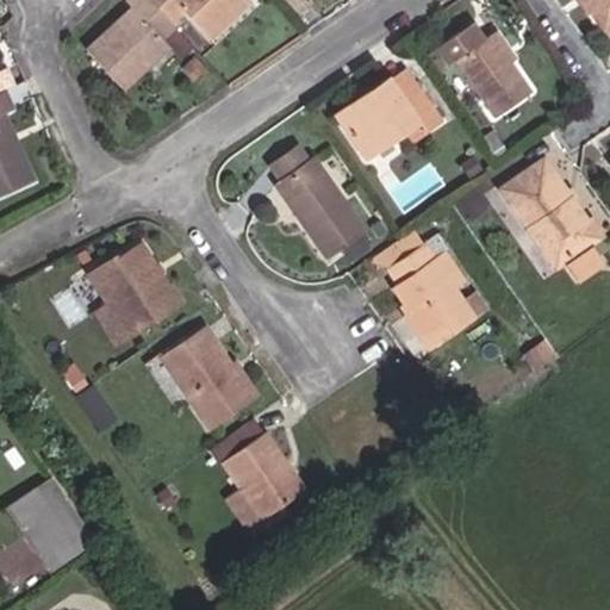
[(176,55),(190,44),(168,23),(147,0),(124,0),(131,8),(86,49),(122,88),(169,47),(176,55)]
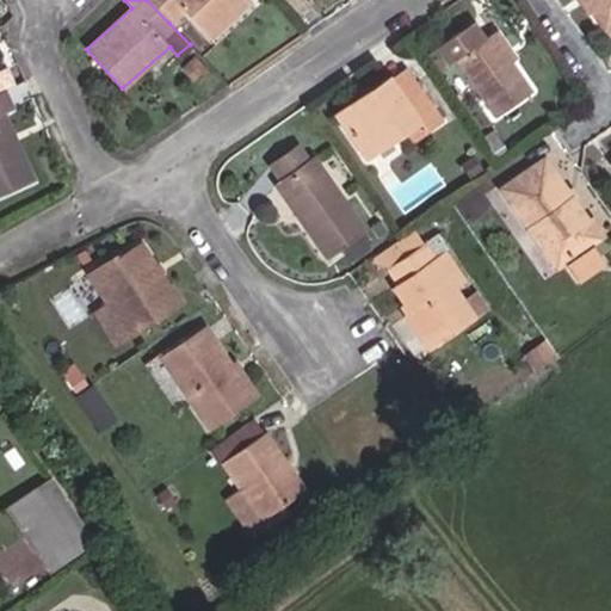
[(208,38),(251,1),(250,0),(147,0),(168,23),(183,11),(208,38)]
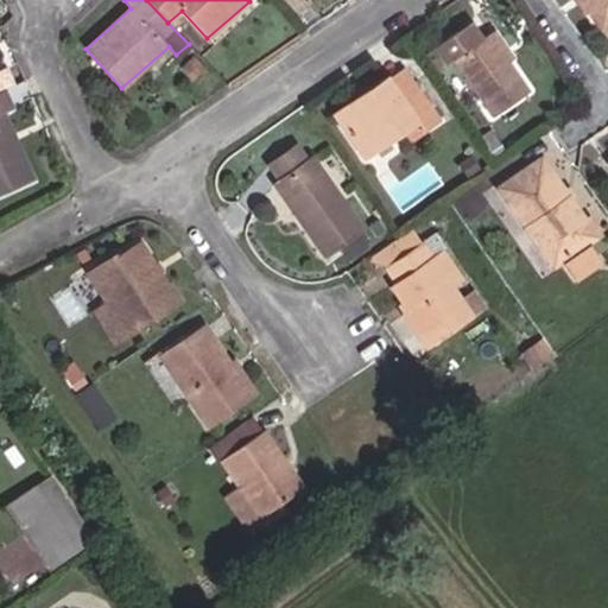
[(607,0),(584,0),(603,27),(607,23),(607,0)]
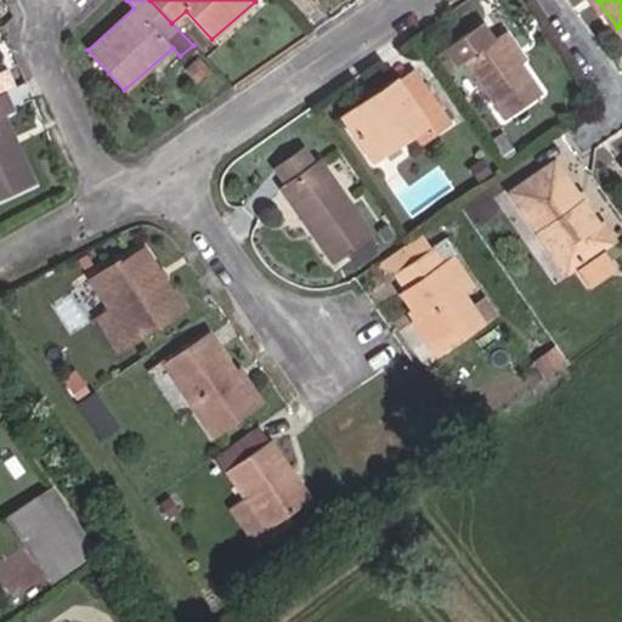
[(479,24),(444,49),(456,67),(463,63),(502,120),(541,95),(501,35),(491,41),(479,24)]
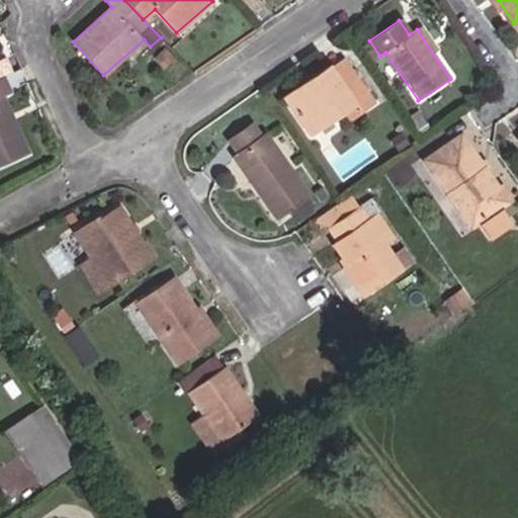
[(320,74),(327,85),(350,70),(344,59),(320,74)]
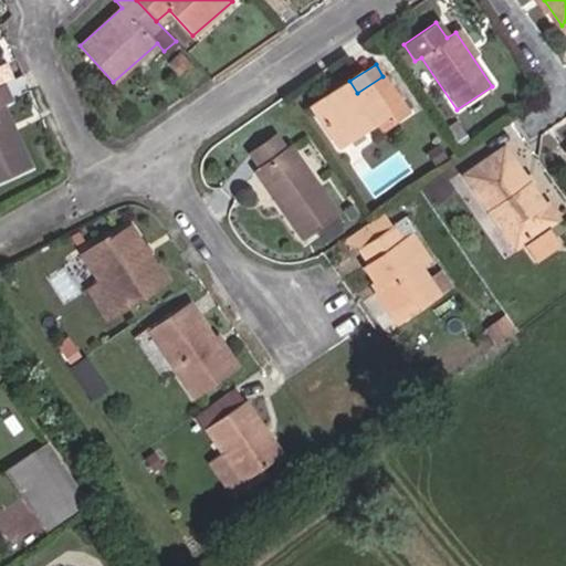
[(377,121),(386,115),(390,123),(406,114),(383,76),(357,93),(349,81),(334,91),(338,97),(315,112),(336,146),(377,121)]
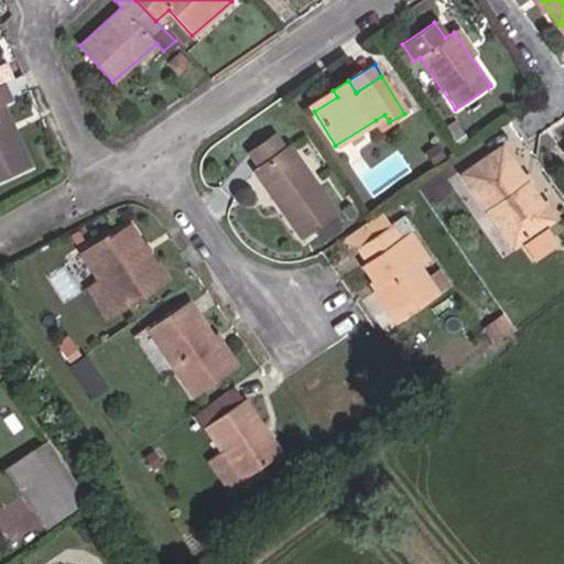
[(0,180),(30,166),(2,107),(12,101),(3,82),(0,84),(0,180)]
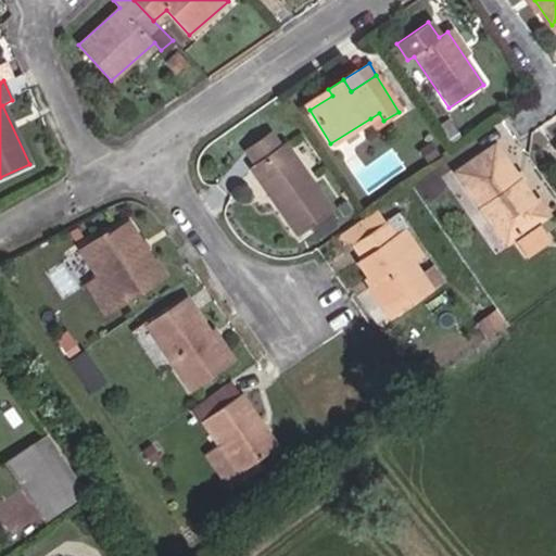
[(305,103),(310,110),(332,96),(328,89),(305,103)]
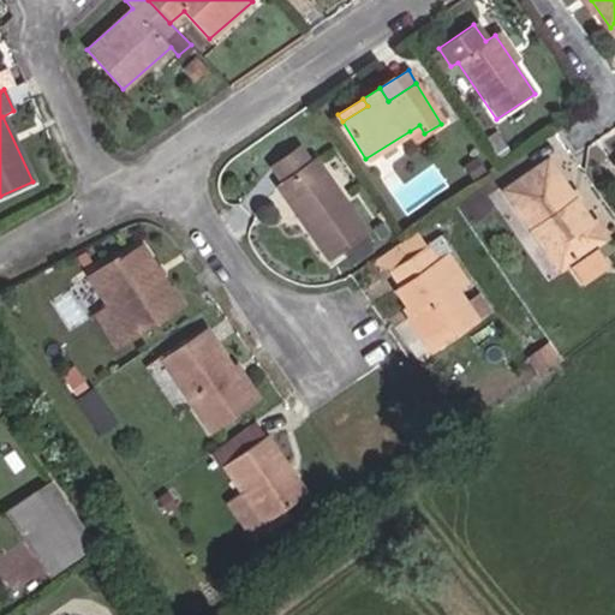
[(424,133),(419,125),(410,131),(415,139),(424,133)]
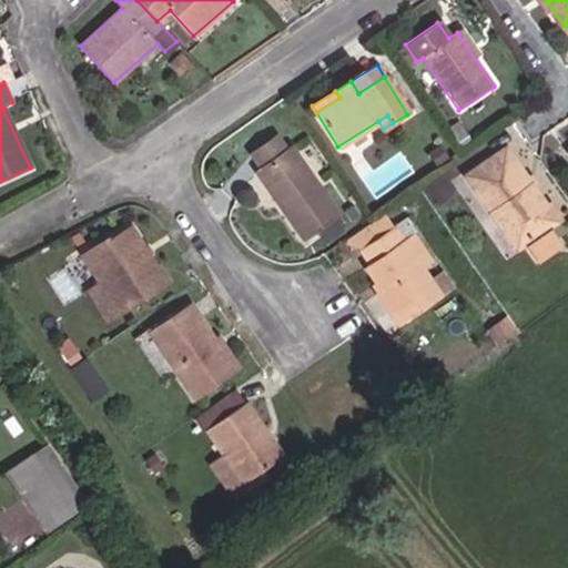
[(454,151),(466,143),(454,127),(443,134),(454,151)]
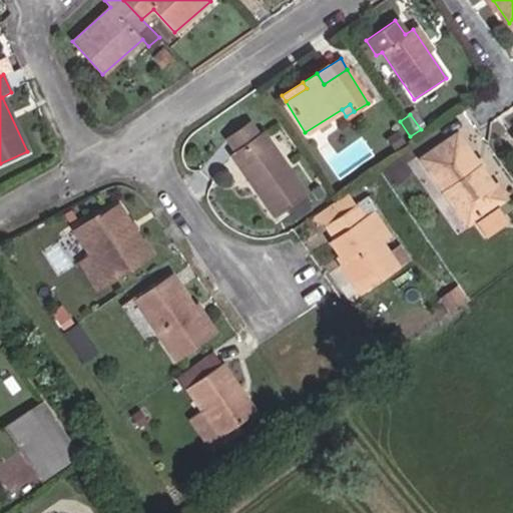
[(301,196),(306,193),(263,133),(259,136),(249,122),(225,139),(235,152),(230,156),(274,216),(286,207),(301,196)]
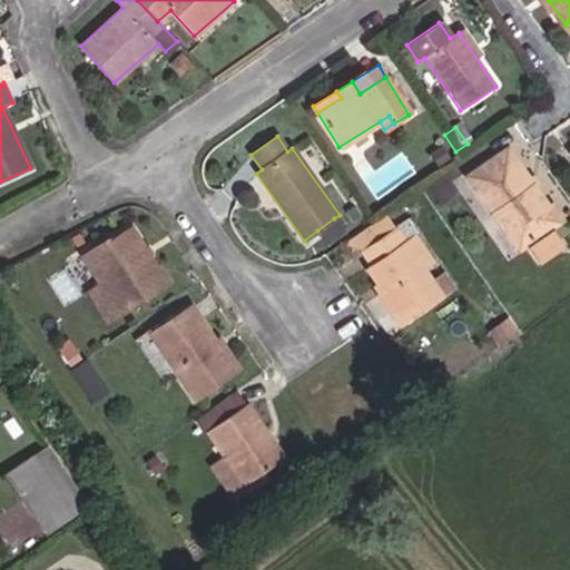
[(429,156),(435,165),(445,158),(439,149),(429,156)]
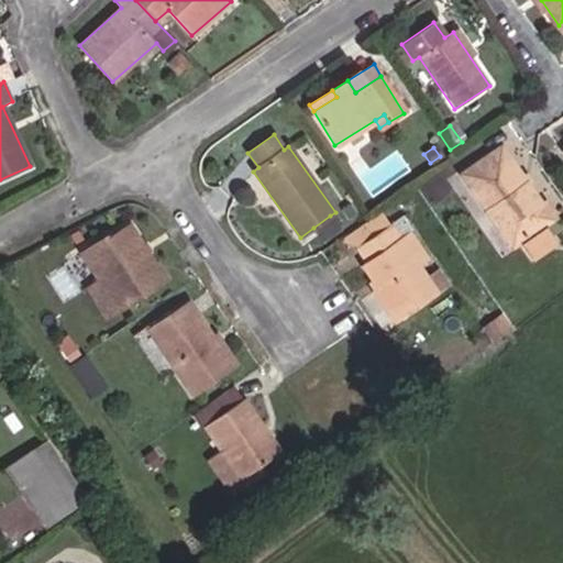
[(511,246),(551,220),(500,147),(461,175),(511,246)]
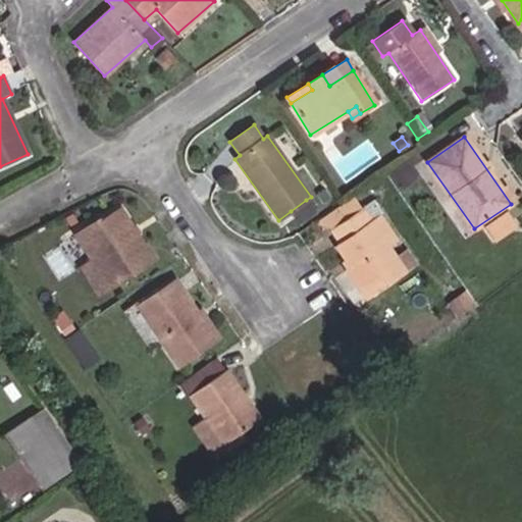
[(330,230),(361,208),(352,195),(321,216),(330,230)]
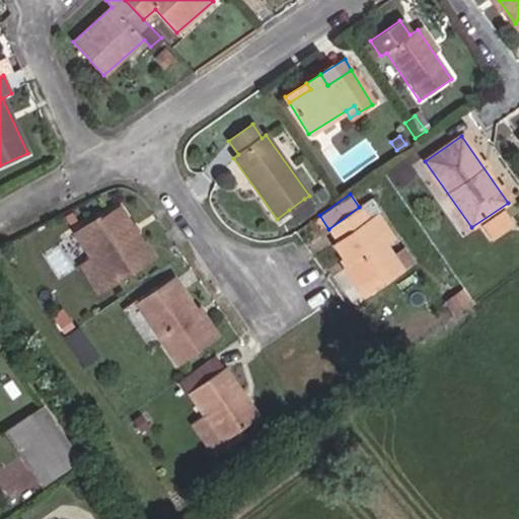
[(289,210),(298,224),(313,213),(304,199),(289,210)]
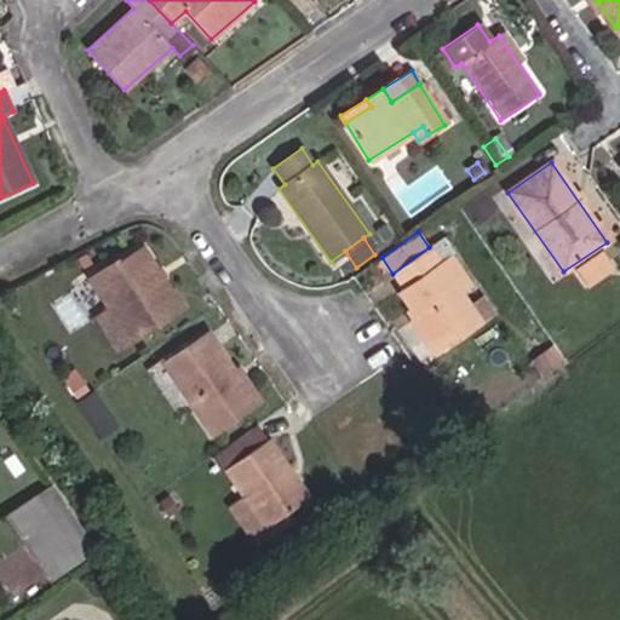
[(168,320),(183,309),(142,245),(89,277),(109,309),(91,322),(110,352),(128,340),(131,344),(168,320)]
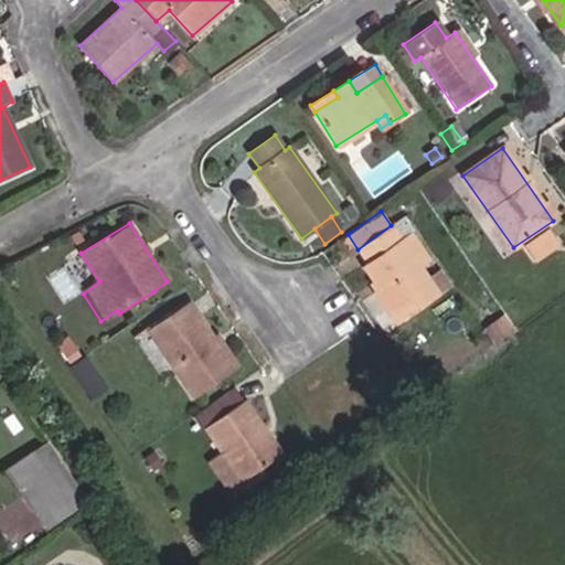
[(438,294),(420,268),(402,241),(391,225),(358,249),(383,285),(373,291),(395,323),(438,294)]
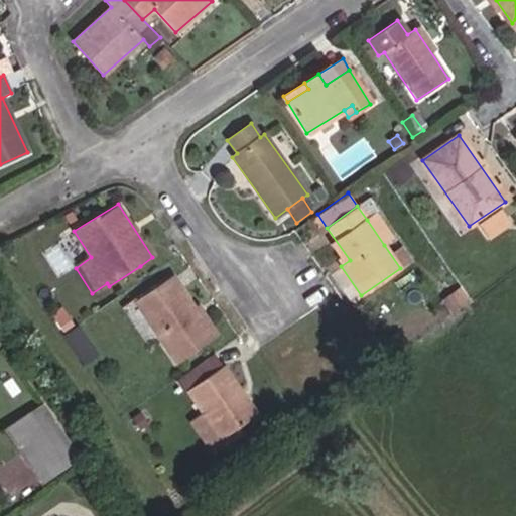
[(384,245),(392,239),(374,214),(367,220),(384,245)]
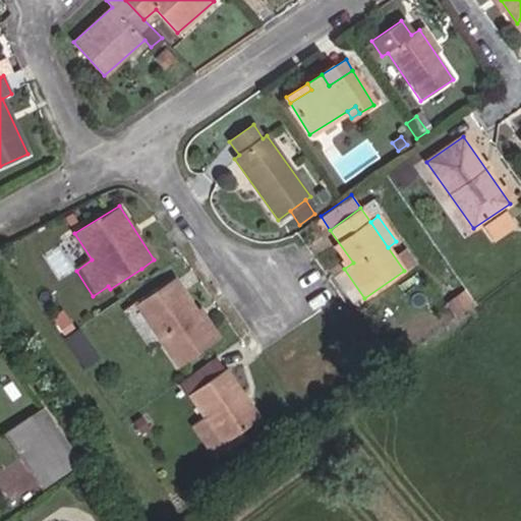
[(117,299),(149,279),(141,269),(110,289),(117,299)]
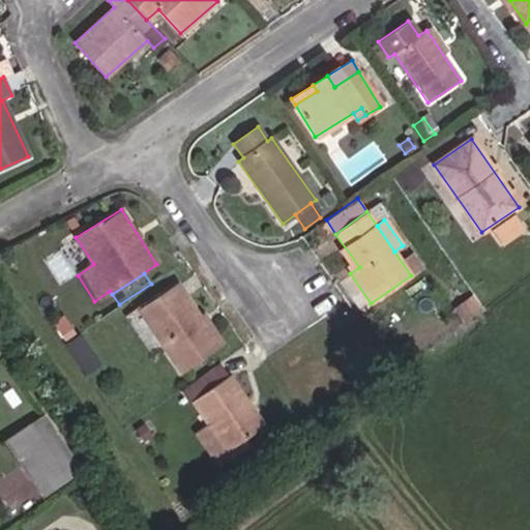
[(181,372),(219,345),(178,284),(139,311),(181,372)]
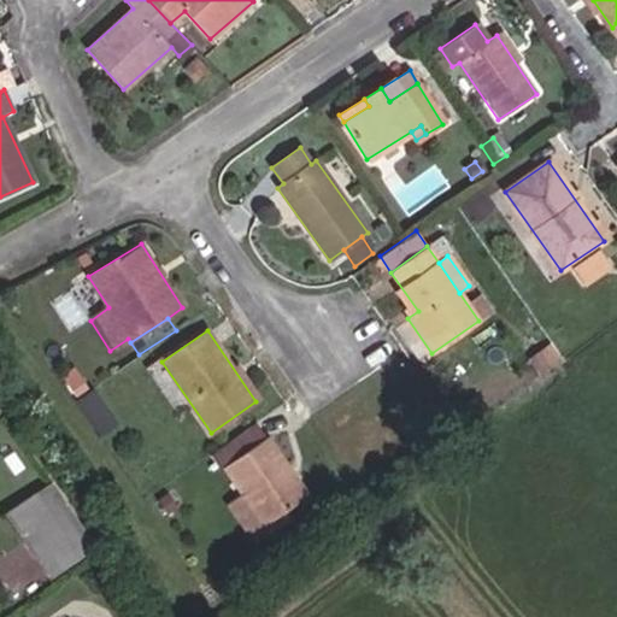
[(535,369),(545,362),(539,352),(529,360),(535,369)]
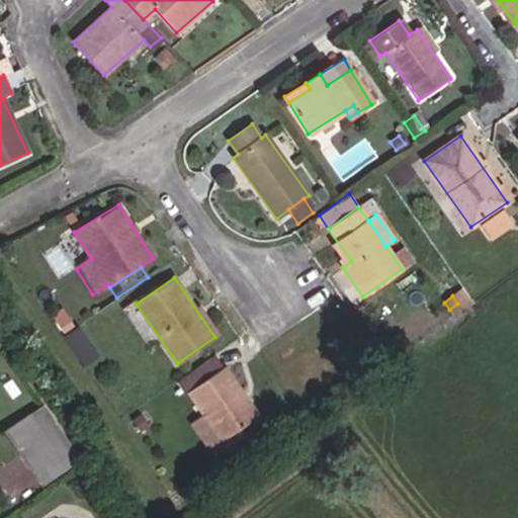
[(85,367),(100,356),(81,330),(66,342),(85,367)]
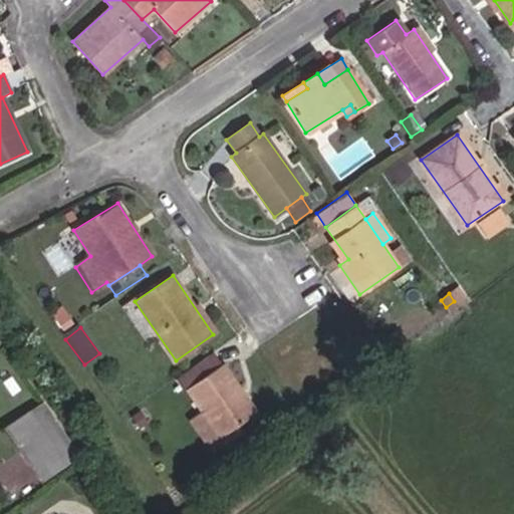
[(219,438),(256,414),(223,363),(186,389),(205,417),(217,435),(219,438)]
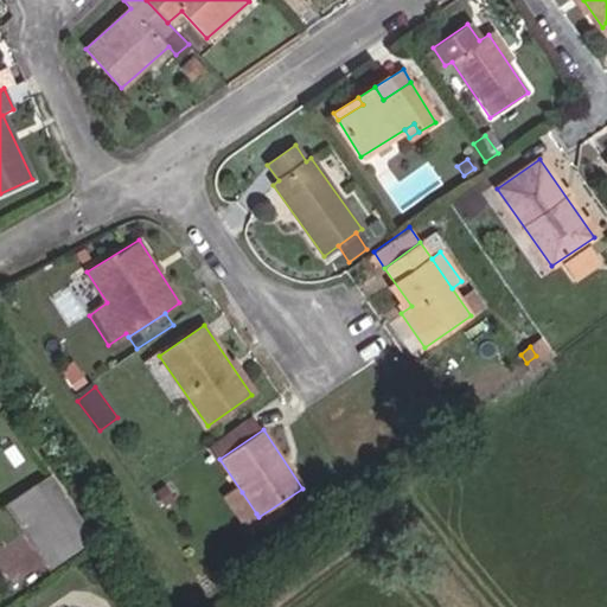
[(48,570),(94,537),(50,474),(36,485),(75,538),(42,562),(48,570)]
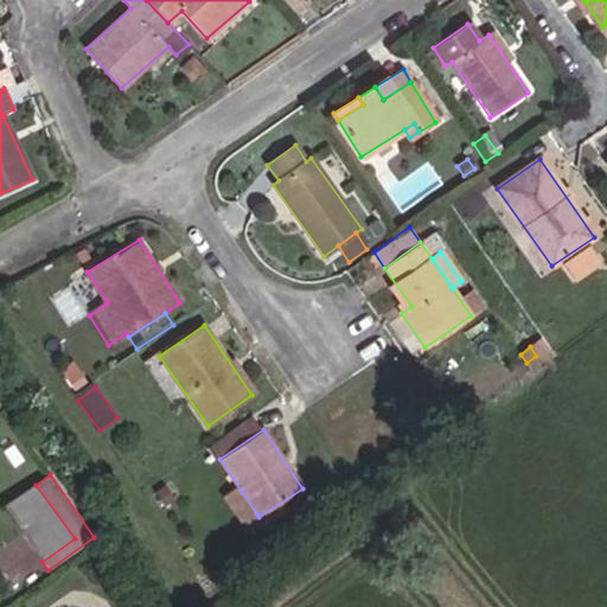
[(174,498),(171,492),(165,484),(155,490),(165,504),(174,498)]
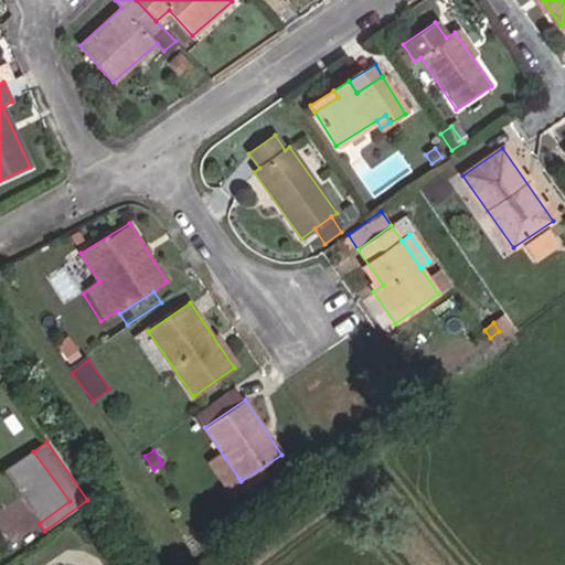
[(39,523),(70,501),(33,451),(3,471),(39,523)]
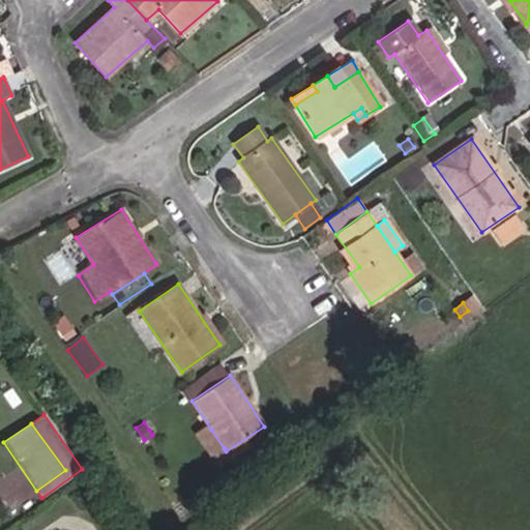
[(224,448),(211,430),(199,437),(211,457),(224,448)]
